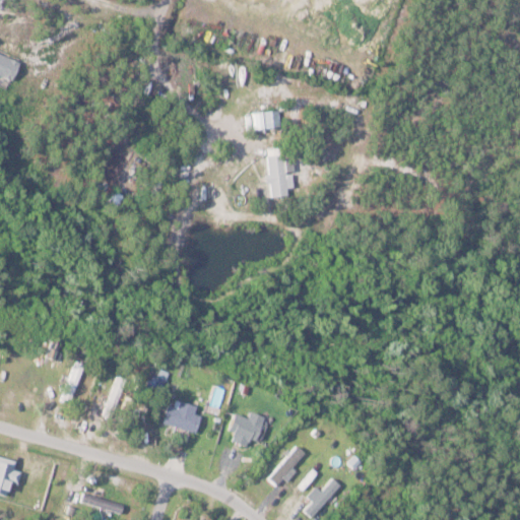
[(0,52),(18,61),(10,79),(0,74),(0,52)]
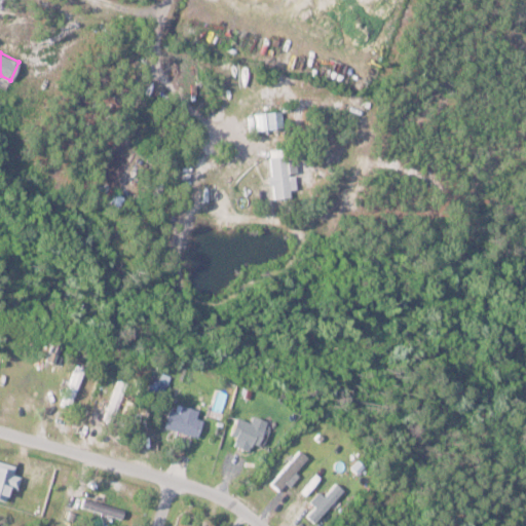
[(254,113),(280,110),(283,125),(256,128),(254,113)]
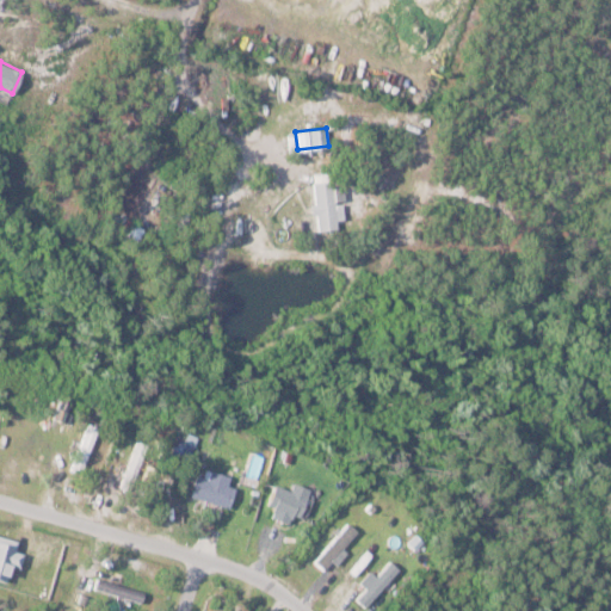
[(313,181),(331,180),(335,228),(316,229),(313,181)]
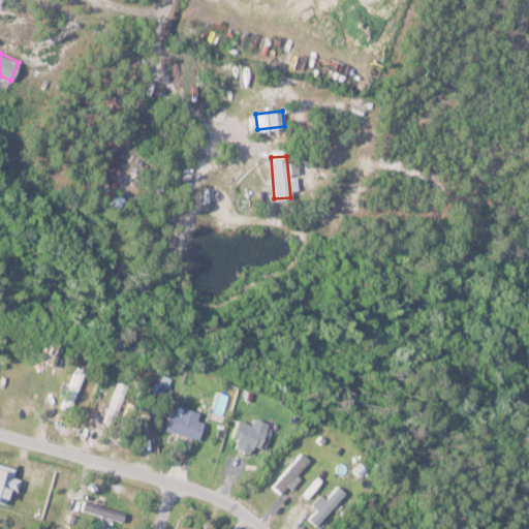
[(112,204),(117,207),(120,201),(116,198),(112,204)]
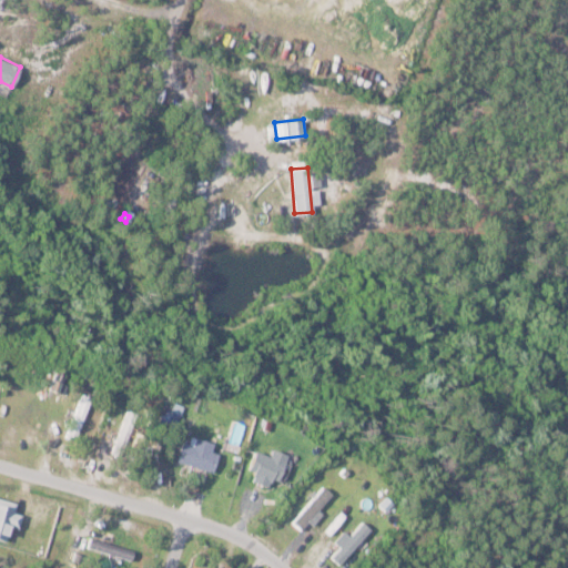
[(75,438),(92,397),(85,394),(68,436),(75,438)]
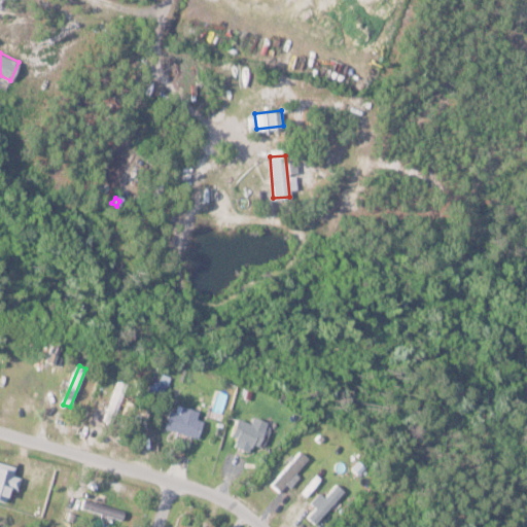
[(200,411),(174,402),(167,428),(199,437),(204,419),(198,417),(200,411)]
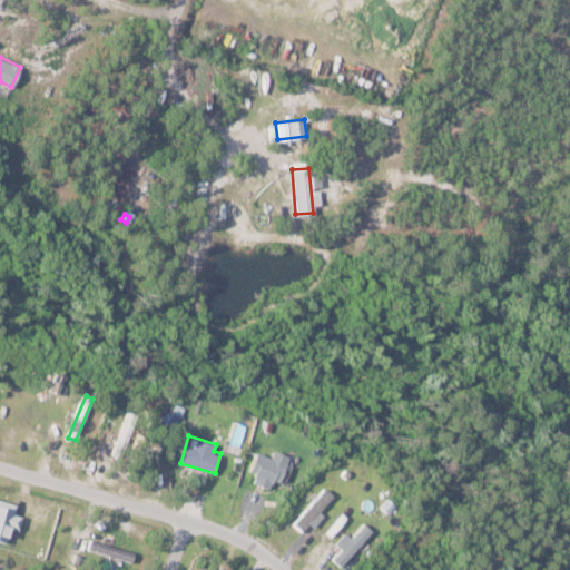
[(253,480),(275,490),(290,457),(277,451),(274,458),(259,451),(251,470),(256,473),(253,480)]
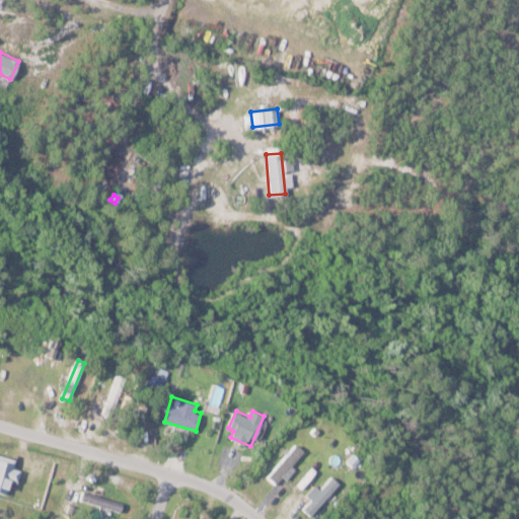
[(308,453),(297,443),(269,475),(280,486),(308,453)]
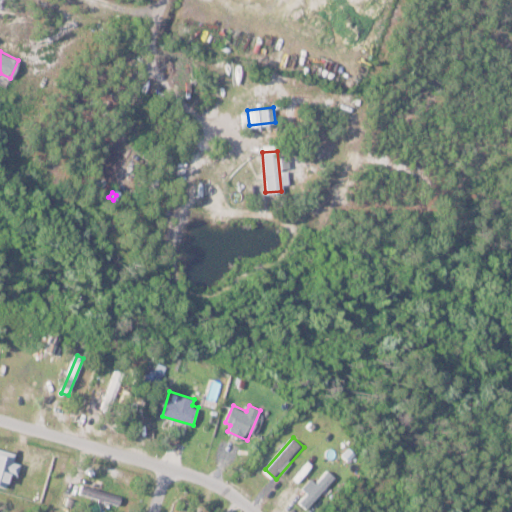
[(306,508),(336,478),(329,470),(299,500),(306,508)]
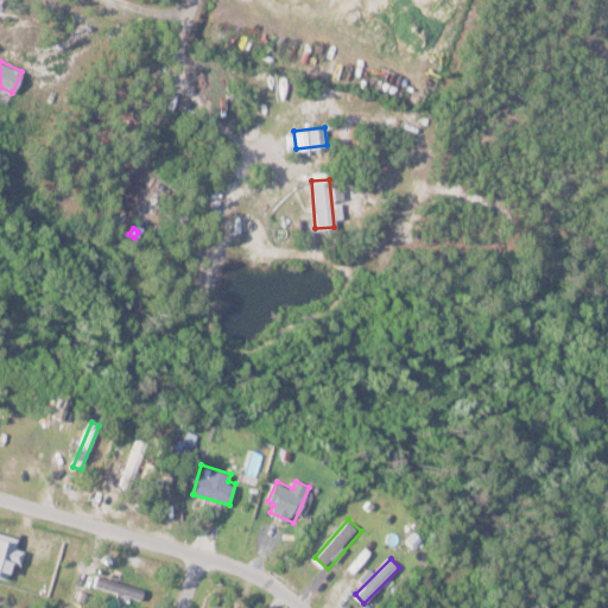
[(139,600),(143,591),(99,574),(95,583),(139,600)]
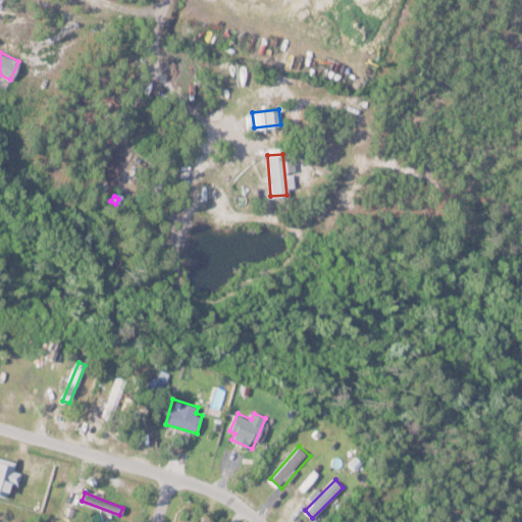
[(307,503),(297,498),(292,508),(302,513),(307,503)]
